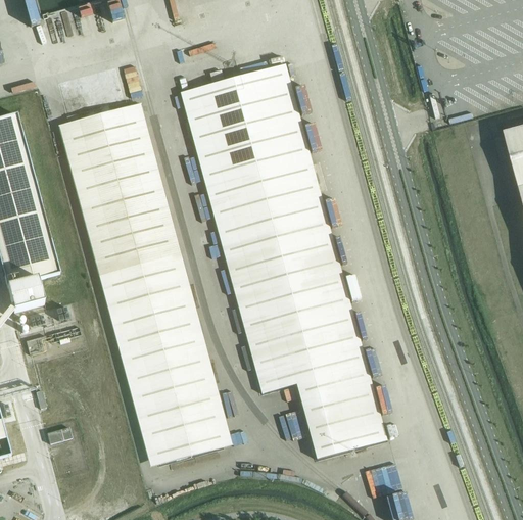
[(251,71),(263,68),(259,49),(247,51),(251,71)]
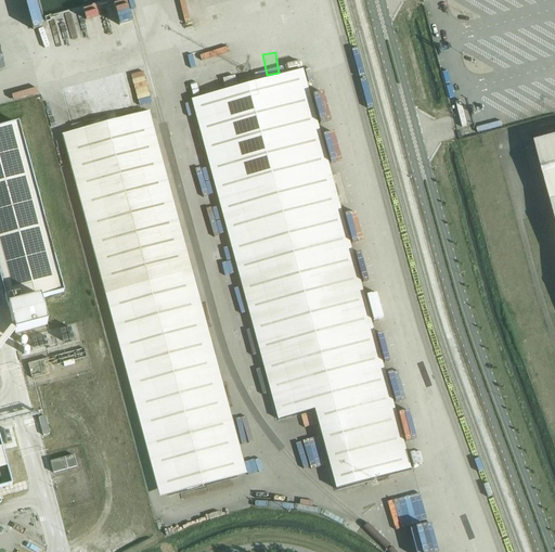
[(191,98),(278,416),(314,407),(335,486),(410,465),(302,67),(191,98)]
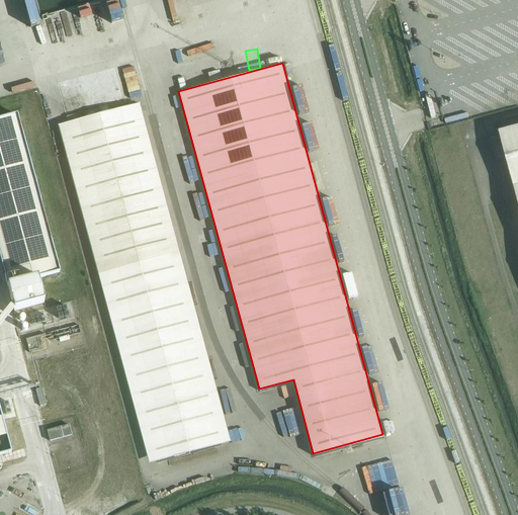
[(88,99),(67,105),(70,116),(91,111),(125,101),(122,90),(88,99)]
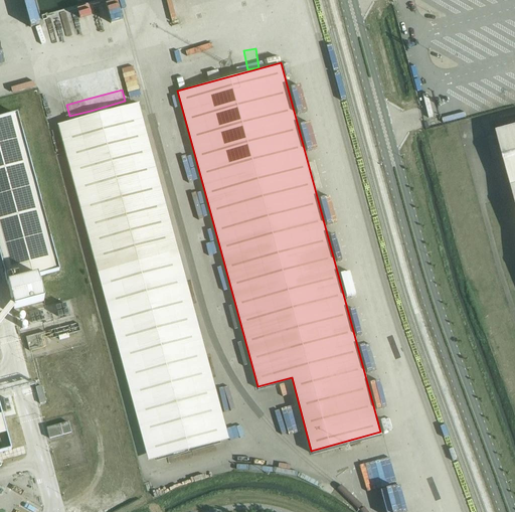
[(157,457),(218,440),(127,104),(67,120),(157,457)]
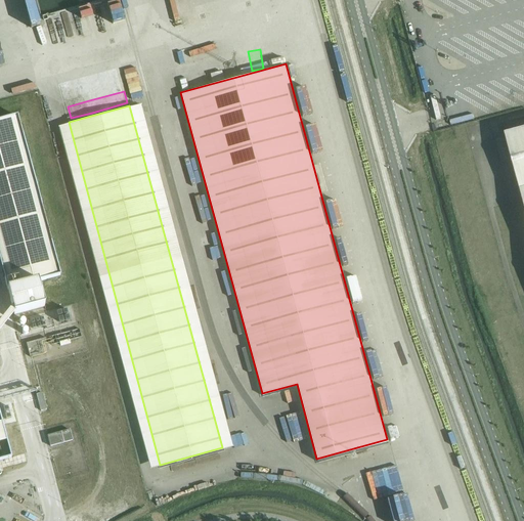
[(0,259),(14,312),(44,304),(38,278),(59,272),(17,114),(0,117),(0,259)]
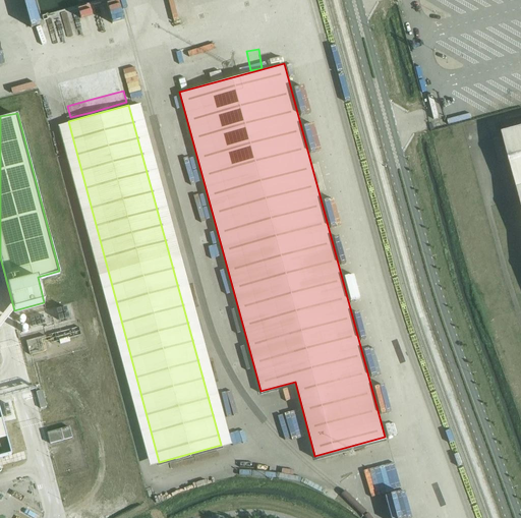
[(520,199),(520,125),(503,131),(520,199)]
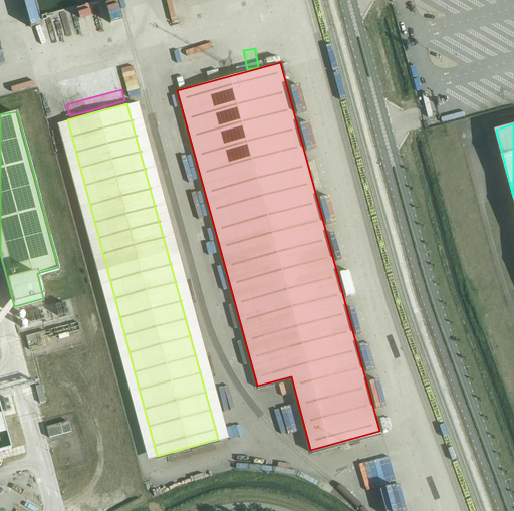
[(39,401),(45,399),(41,382),(35,384),(39,401)]
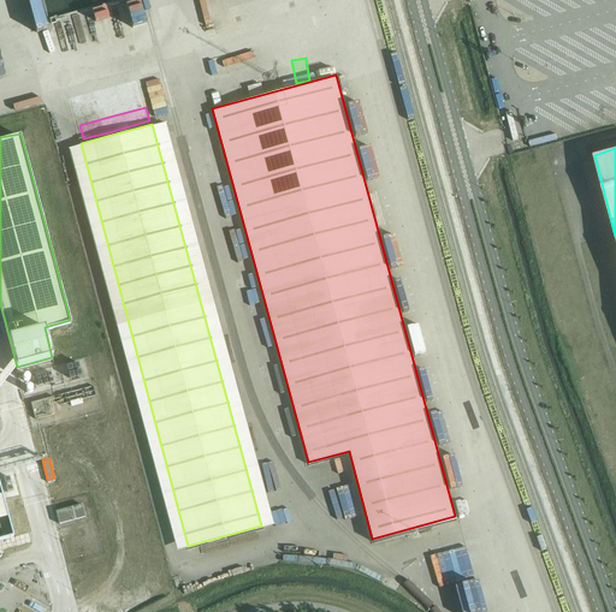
[(0,536),(13,534),(0,482),(0,536)]
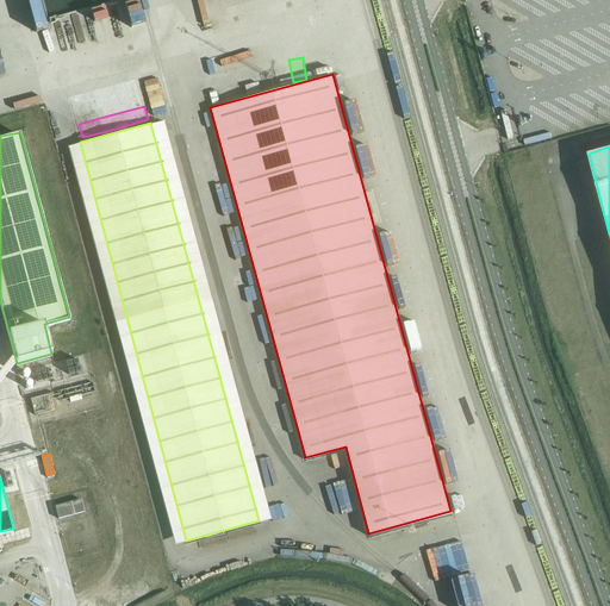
[(58,516),(83,508),(81,497),(55,504),(58,516)]
